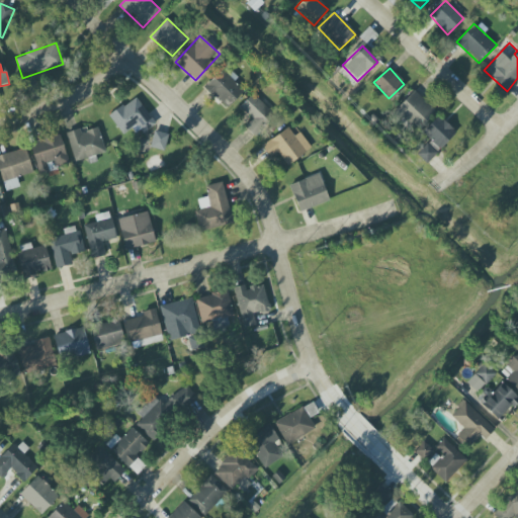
[(204,86),(226,108),(244,92),(223,70),(204,86)]
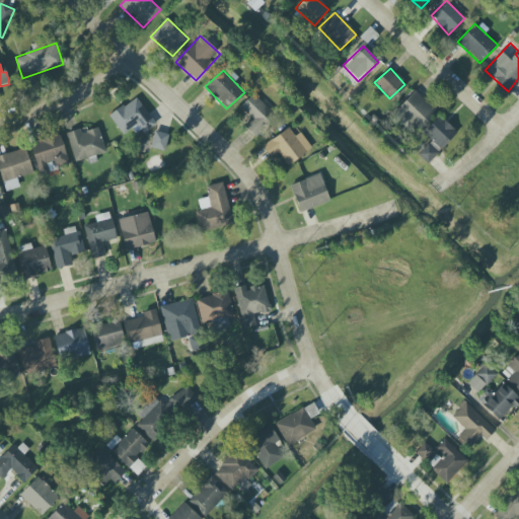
[(437,112),(416,91),(395,112),(417,133),(437,112)]
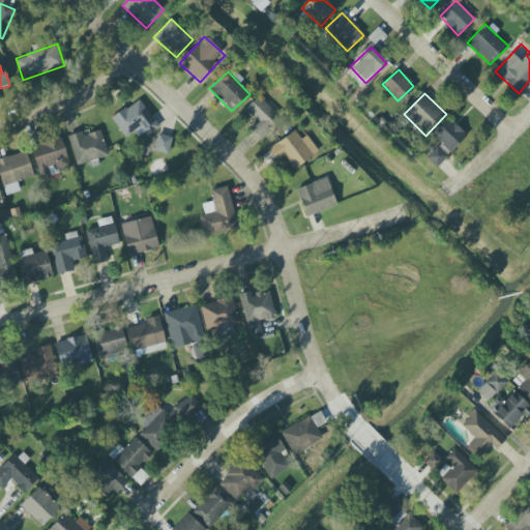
[(282,119),(258,96),(245,110),(259,121),(249,130),(261,141),(282,119)]
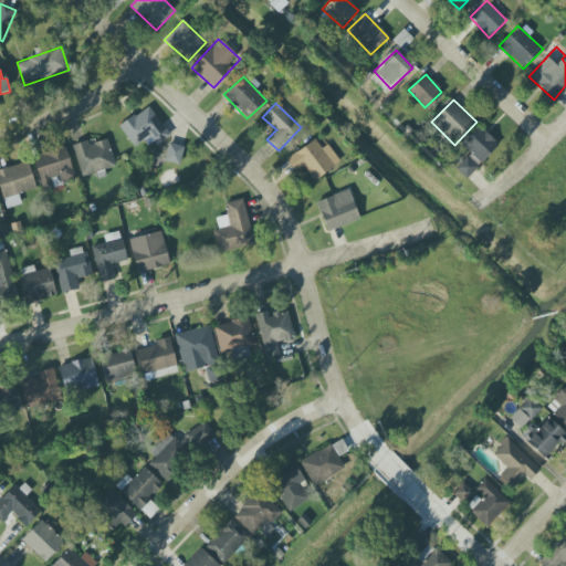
[(134,147),(144,140),(150,149),(169,135),(148,106),(119,127),(134,147)]
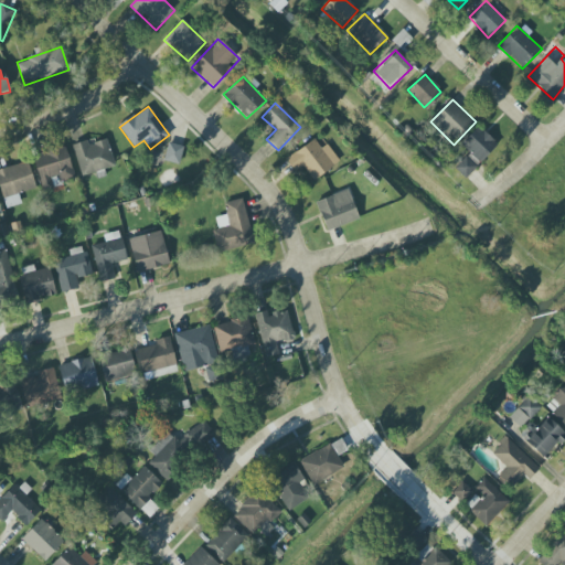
[(498,145),(478,127),(460,145),(469,152),(454,169),(465,179),(498,145)]
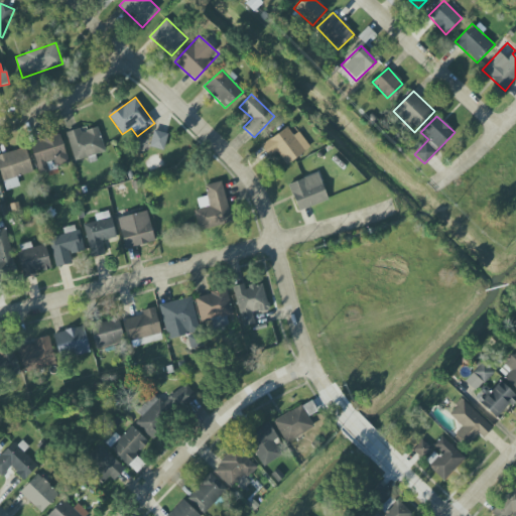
[(105,154),(99,126),(67,132),(73,160),(105,154)]
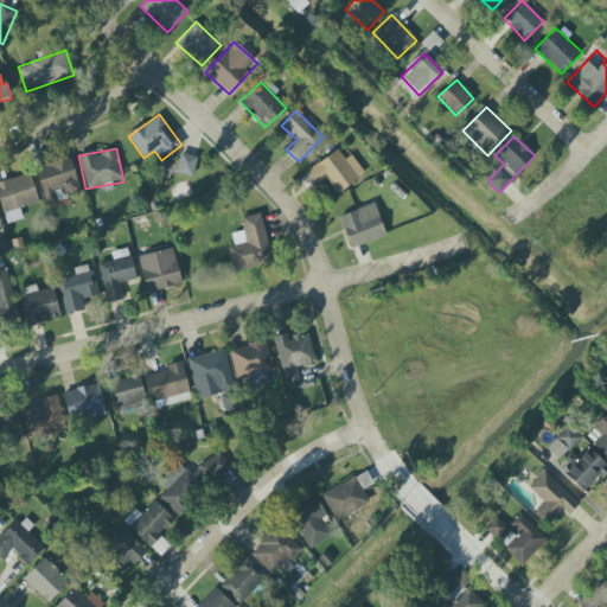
[(365,176),(352,155),(344,159),(339,151),(307,170),(315,185),(326,179),(336,195),(365,176)]
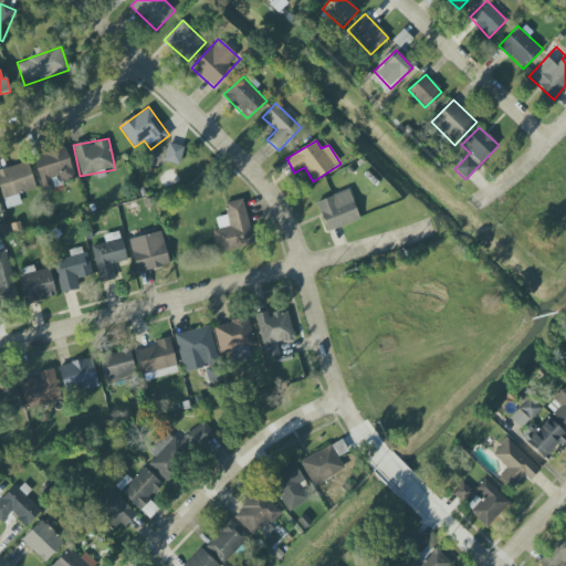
[(179,166),(185,148),(169,143),(164,160),(179,166)]
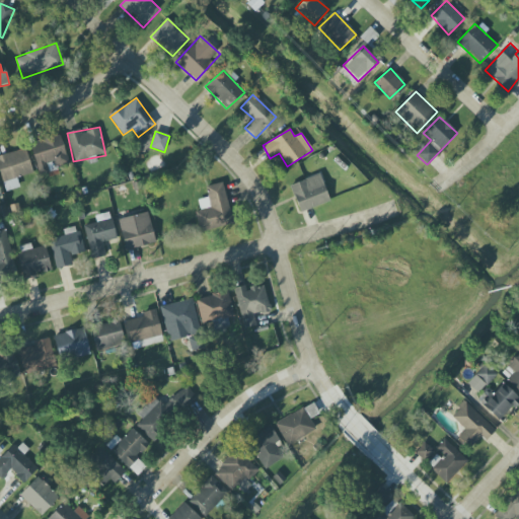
[(29,143),(40,174),(70,165),(60,134),(29,143)]
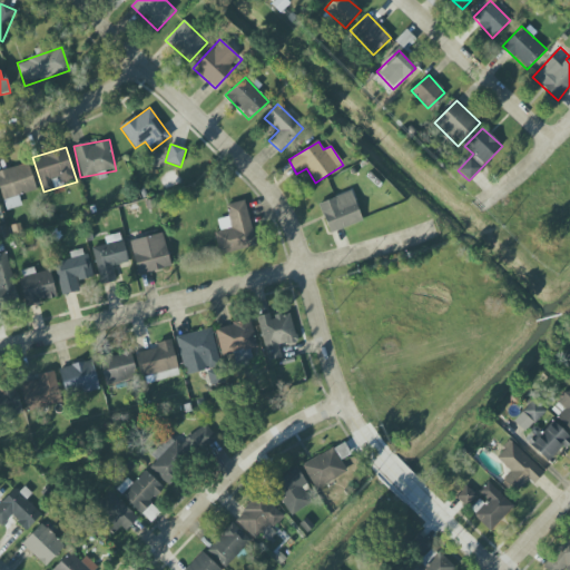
[(0,172),(0,190),(6,210),(22,206),(19,195),(37,190),(28,163),(0,172)]
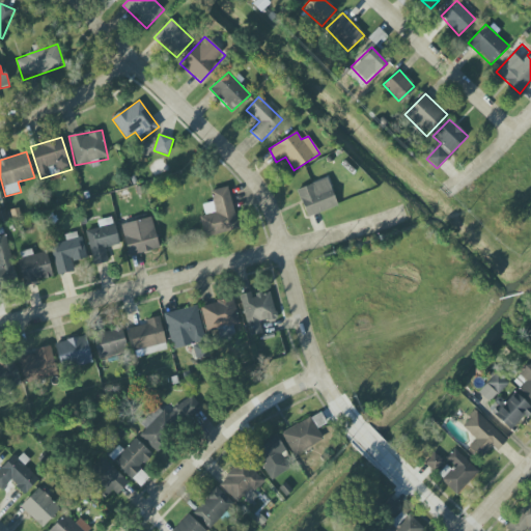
[(296,190),(308,218),(338,205),(327,177),(296,190)]
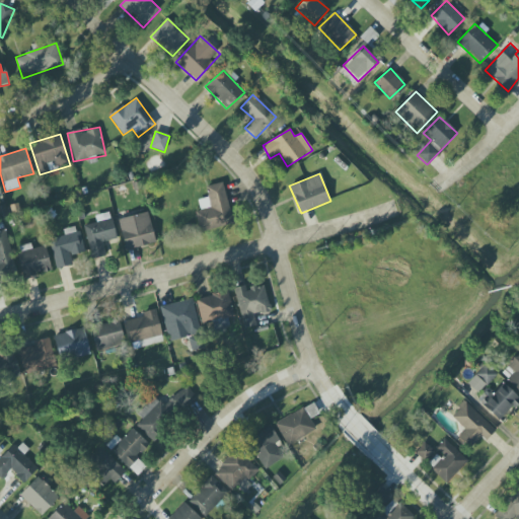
[(233,224),(224,182),(206,187),(208,198),(198,200),(201,211),(196,212),(200,231),(233,224)]
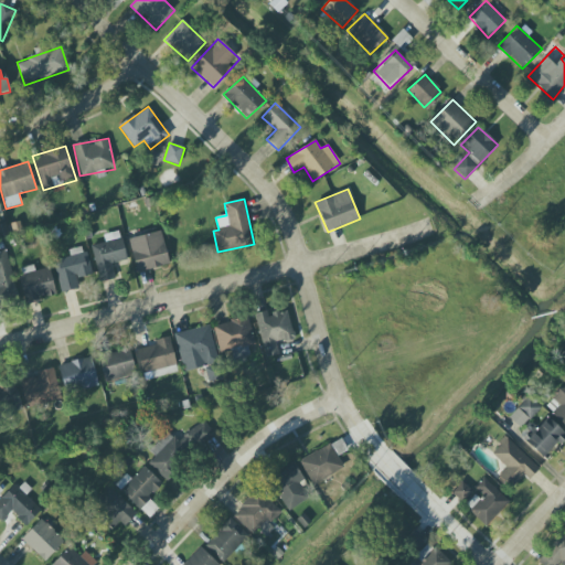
[(170,265),(161,231),(129,238),(137,273),(170,265)]
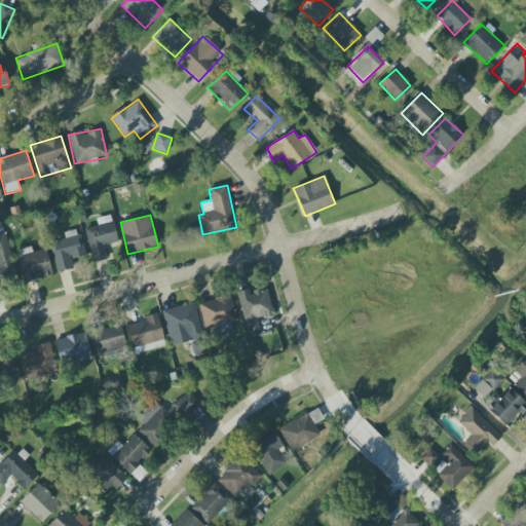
[(85,228),(92,262),(111,259),(108,245),(118,242),(112,216),(96,219),(98,226),(85,228)]
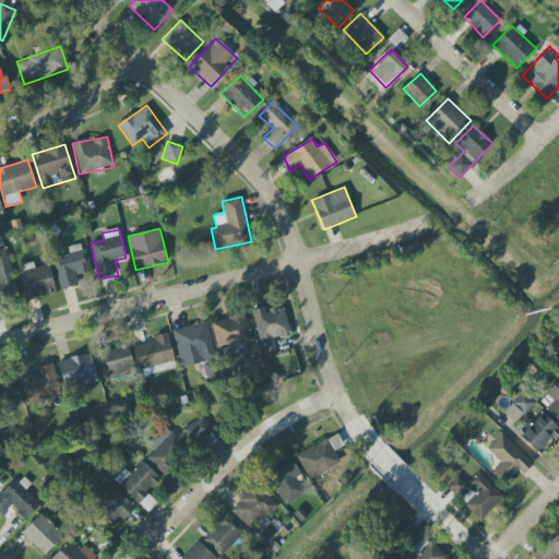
[(90,272),(84,244),(68,247),(69,254),(54,258),(59,289),(78,286),(75,275),(90,272)]
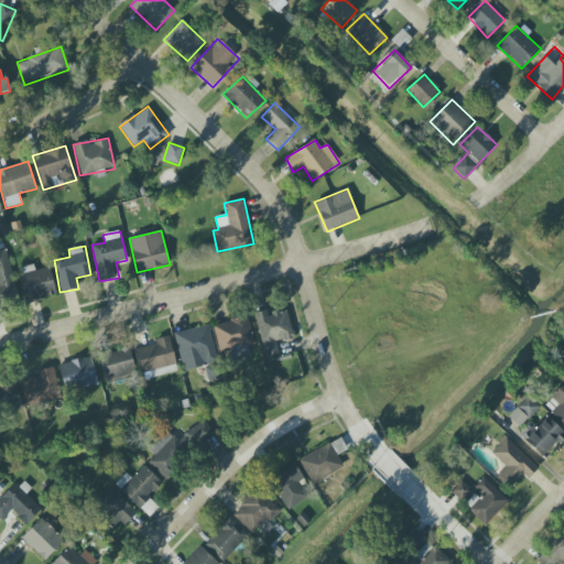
[(0,308),(6,307),(4,299),(17,296),(8,249),(0,250),(0,308)]
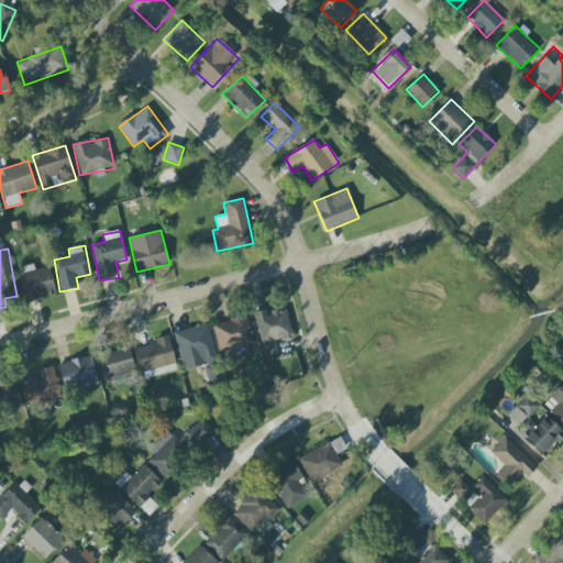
[(56,294),(50,267),(34,271),(33,265),(18,268),(25,301),(56,294)]
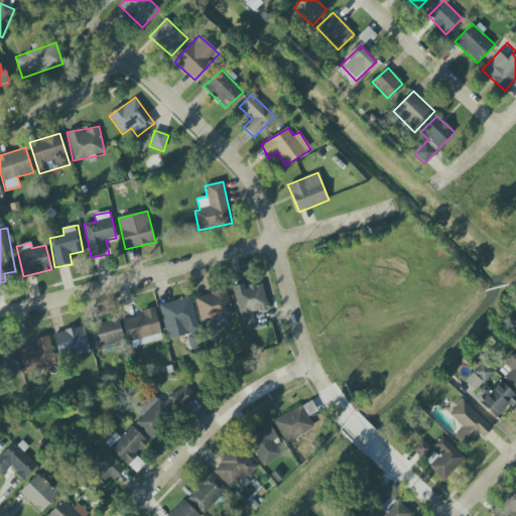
[(242,327),(255,324),(253,313),(268,310),(262,283),(244,287),(244,284),(234,286),(242,327)]
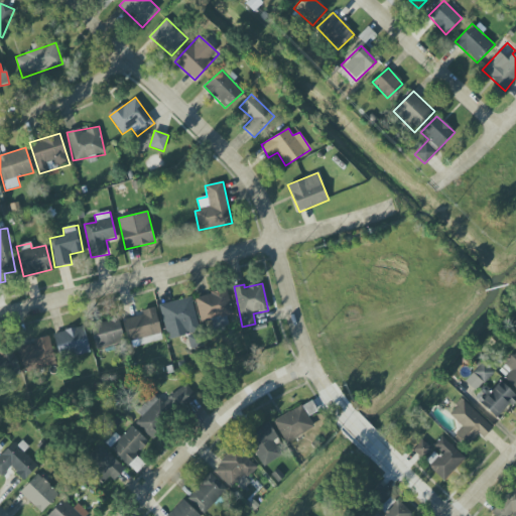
[(201,321),(232,314),(227,289),(195,296),(201,321)]
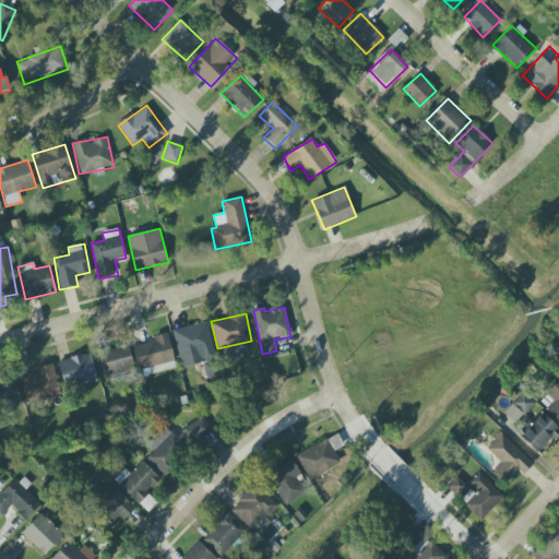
[(216,359),(206,322),(173,331),(182,367),(216,359)]
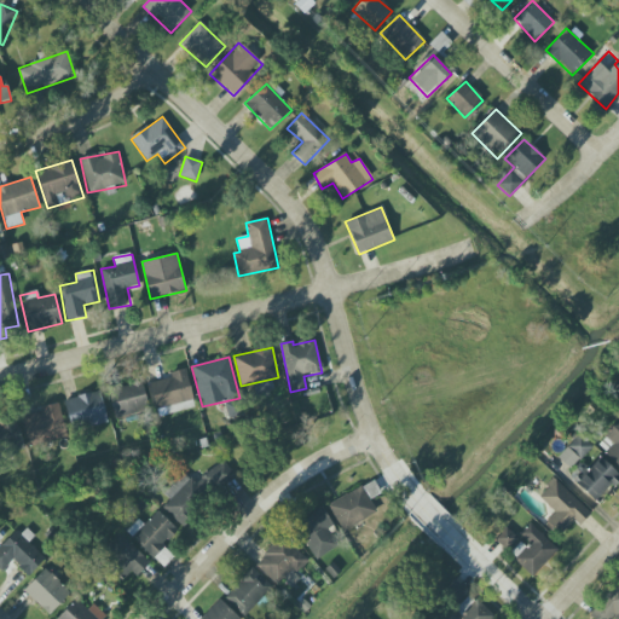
[(169,372),(171,380),(150,383),(155,410),(166,408),(167,414),(195,409),(186,369),(169,372)]
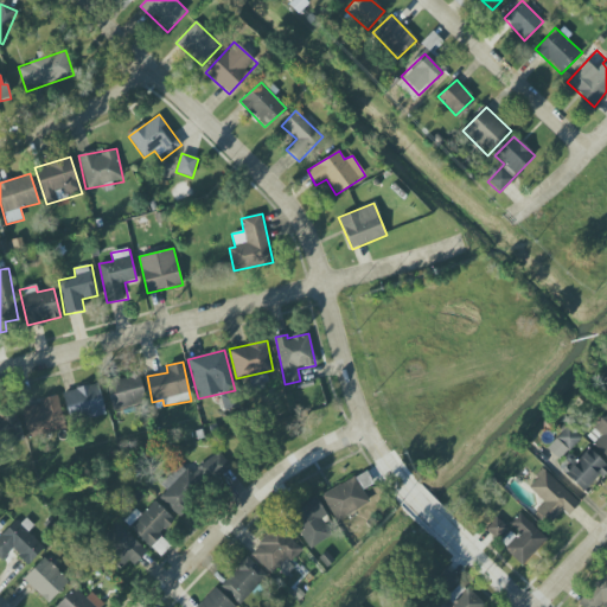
[(113,410),(146,403),(140,375),(107,382),(113,410)]
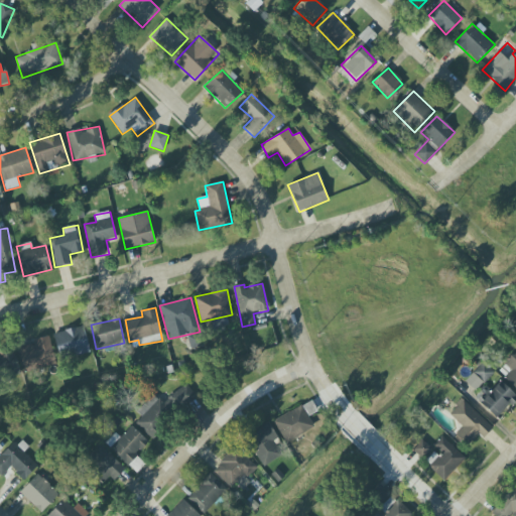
[(59,359),(90,353),(85,327),(53,333),(59,359)]
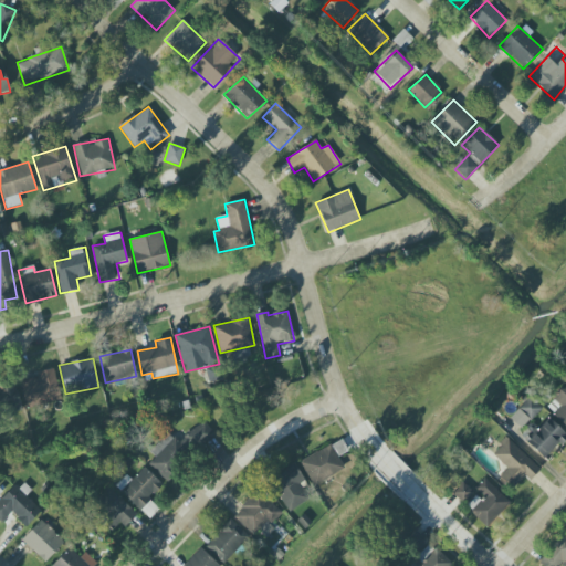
[(27,408),(61,401),(54,368),(37,373),(37,378),(20,381),(27,408)]
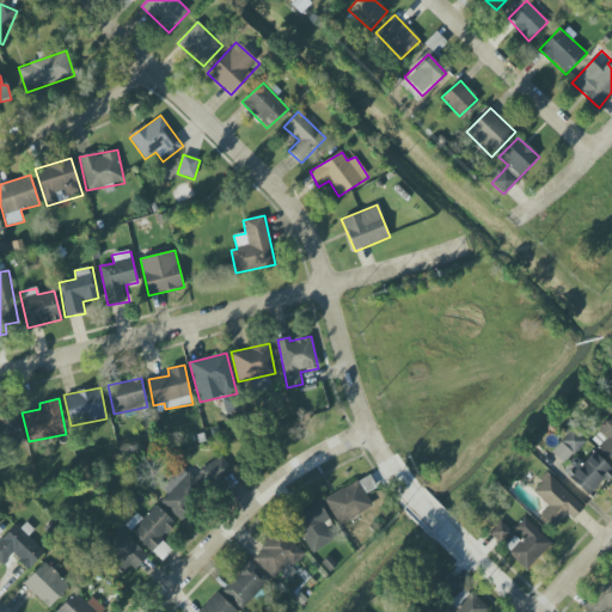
[(0,447),(23,446),(19,416),(0,417),(0,447)]
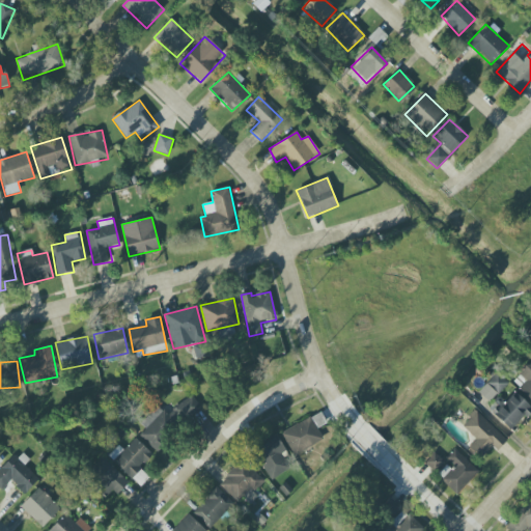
[(512,382),(530,399),(530,365),(529,363),(512,382)]
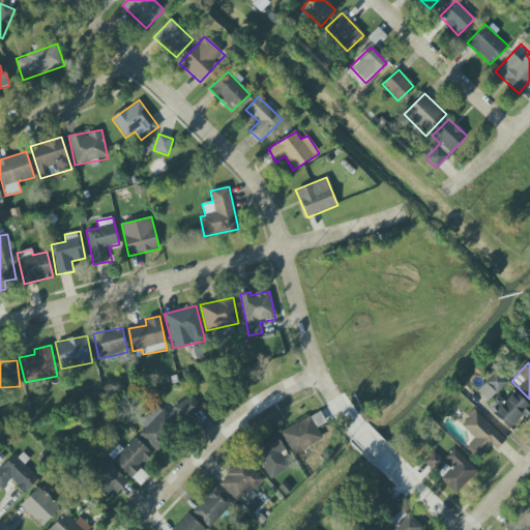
[(477,391),(488,402),(508,382),(498,372),(477,391)]
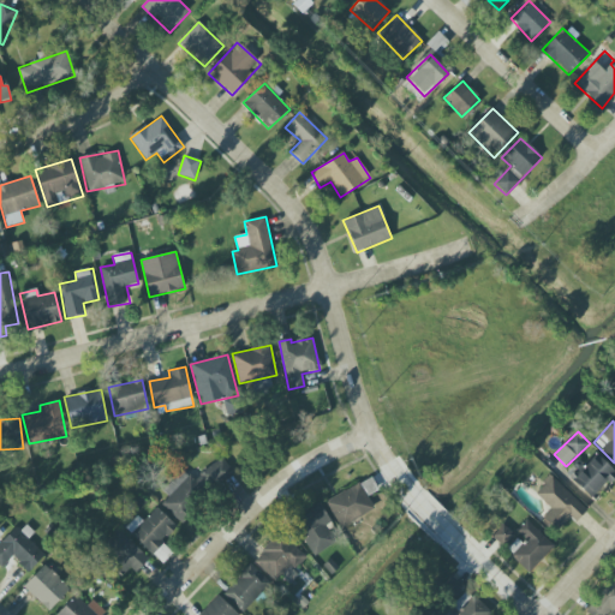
[(573,482),(595,502),(614,478),(614,472),(597,455),(573,482)]
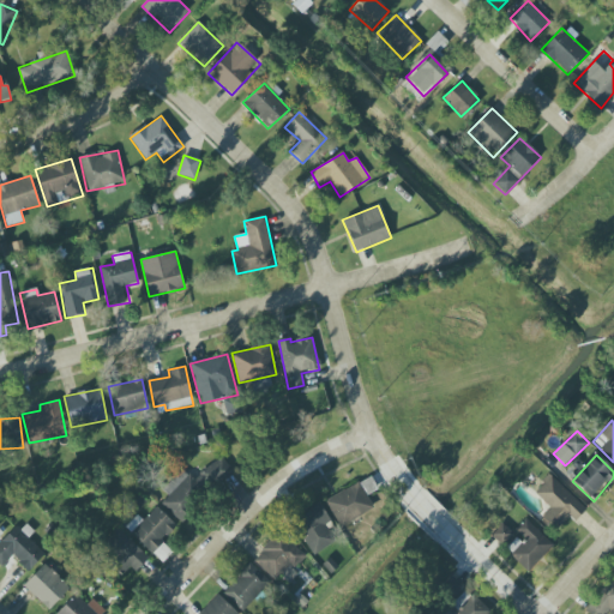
[(232,470),(218,457),(196,480),(184,468),(162,489),(168,497),(162,503),(180,522),(232,470)]
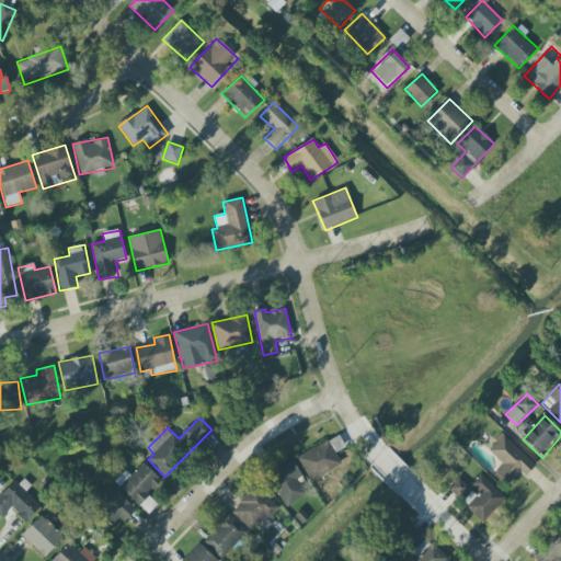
[(507,485),(519,472),(525,478),(536,466),(502,434),(488,450),(503,465),(495,473),(507,485)]
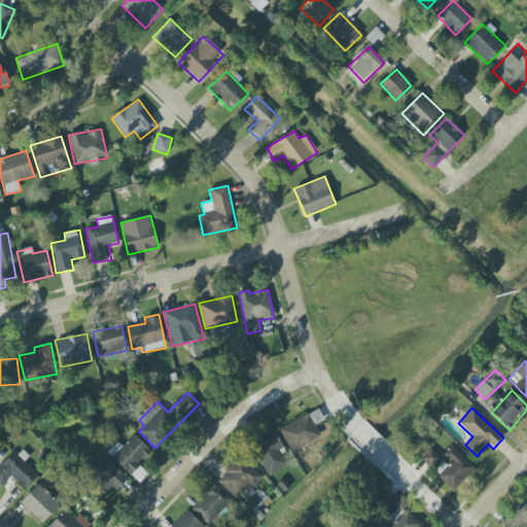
[(279,430),(292,453),(321,437),(308,414),(279,430)]
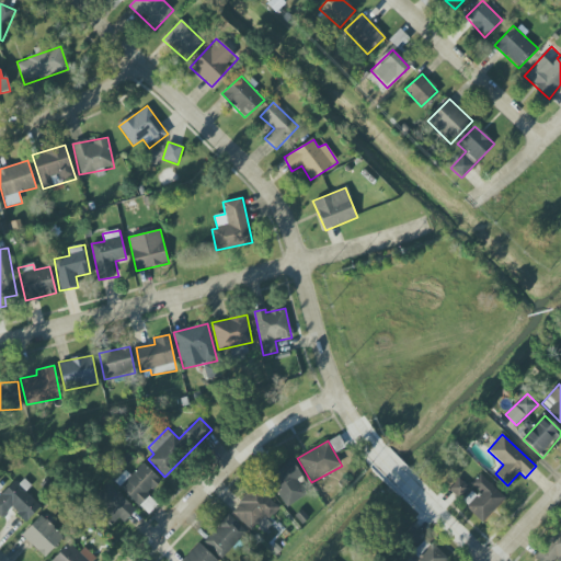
[(267,474),(285,507),(306,496),(297,479),(301,477),(293,461),(267,474)]
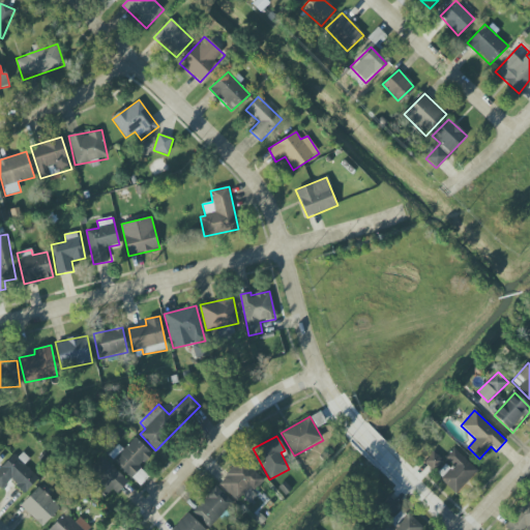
[(129,477),(153,455),(136,437),(122,449),(118,445),(108,454),(129,477)]
